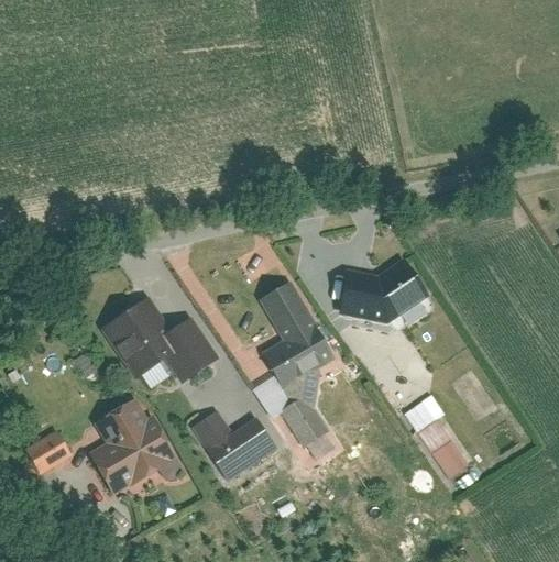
[(377,278),(347,275),(338,315),(388,323),(427,297),(403,263),(377,278)]
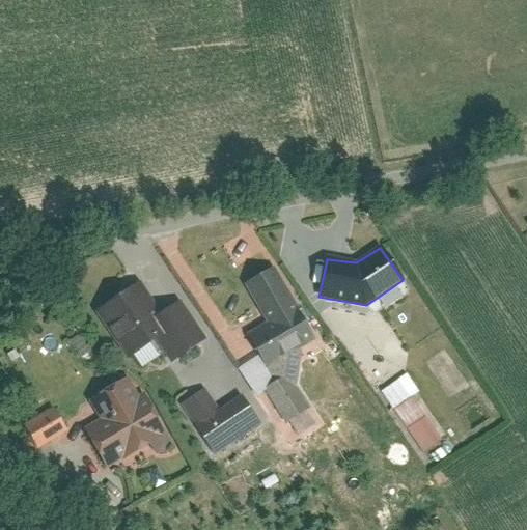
[(274,267),(245,284),(267,321),(247,332),(268,368),(316,339),(274,267)]
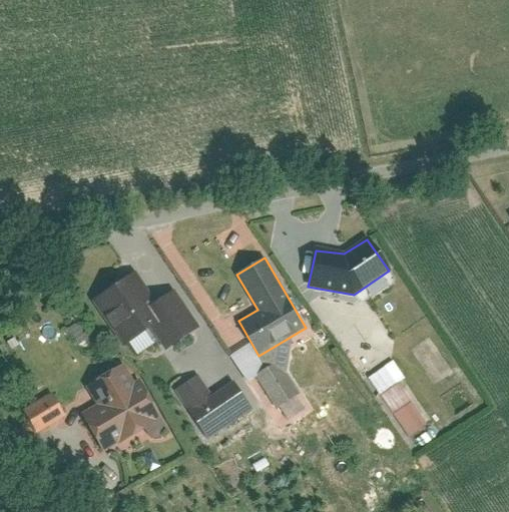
[(136,273),(92,302),(122,347),(167,318),(136,273)]
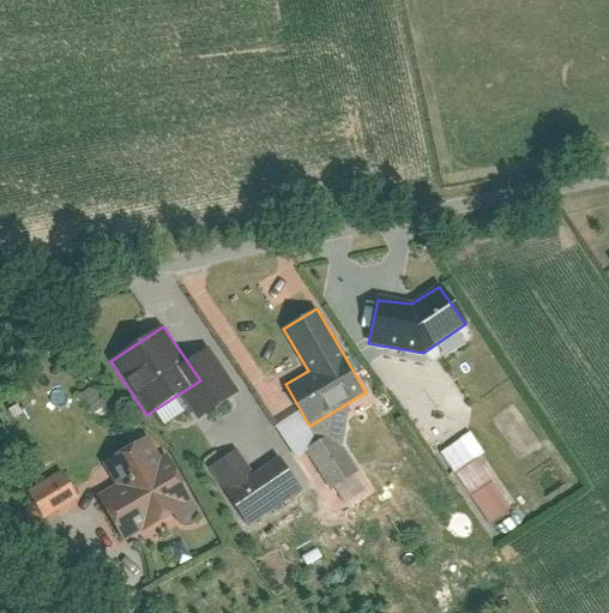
[(434,452),(447,473),(477,454),(464,433),(434,452)]
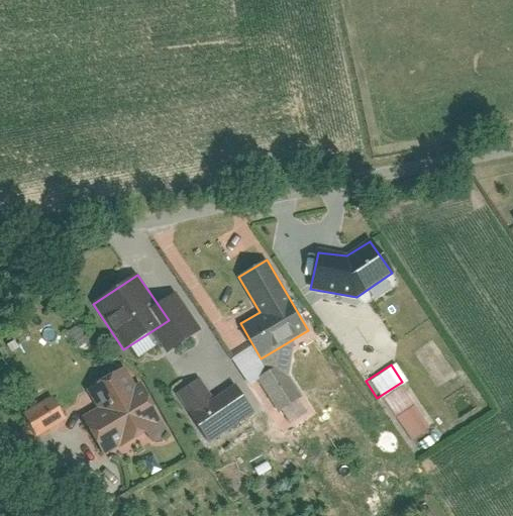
[(126,368),(88,391),(99,410),(83,420),(104,454),(165,419),(141,381),(135,384),(126,368)]
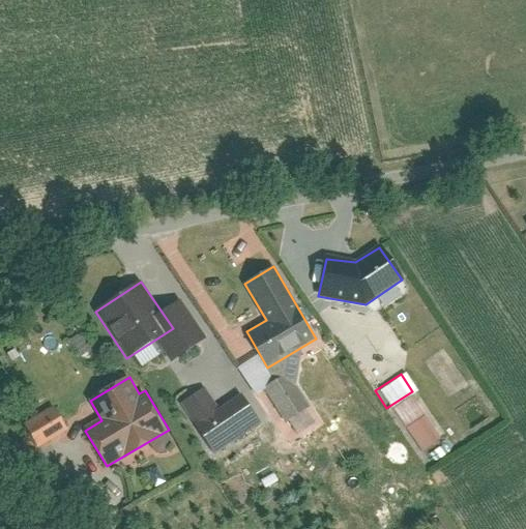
[(204,387),(180,402),(213,453),(259,421),(239,393),(217,407),(204,387)]
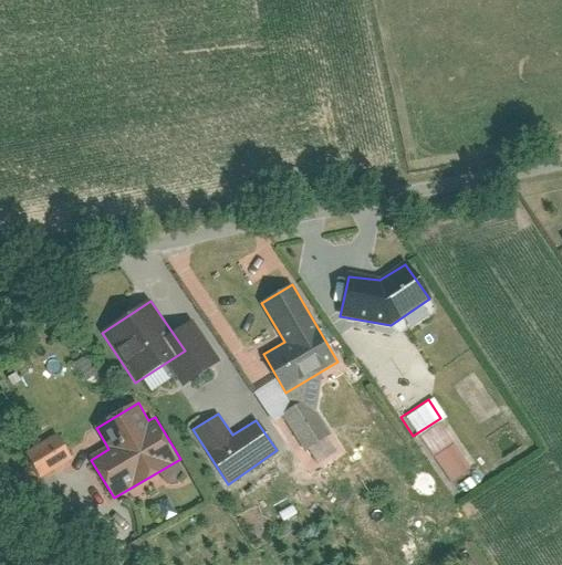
[(435,424),(414,437),(445,484),(466,470),(435,424)]
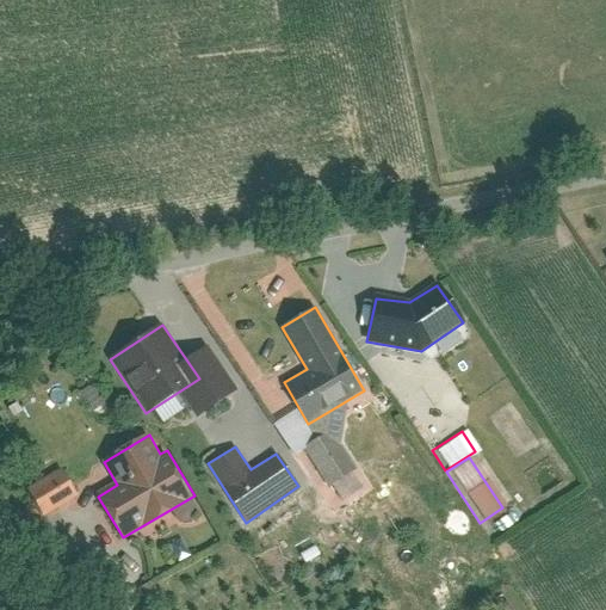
[(35,519),(73,495),(55,468),(17,492),(35,519)]
